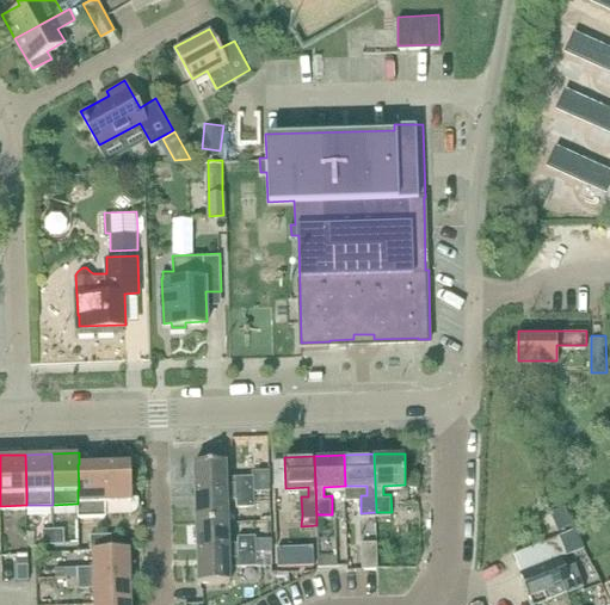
[(226,458),(195,460),(195,461),(195,491),(254,488),(253,474),(236,474),(236,481),(227,481),(226,458)]
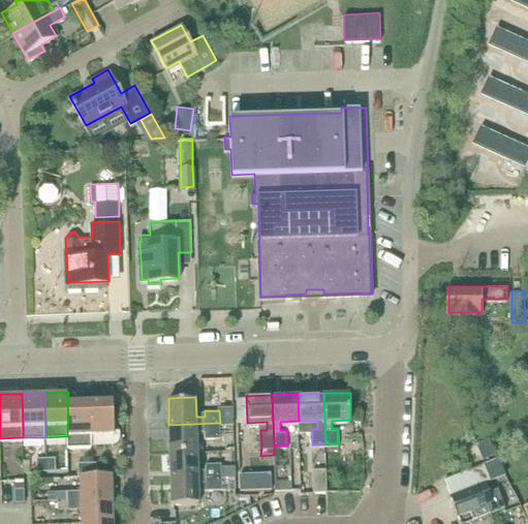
[(114,400),(90,401),(91,432),(92,442),(114,442),(119,439),(121,435),(121,427),(115,427),(114,400)]
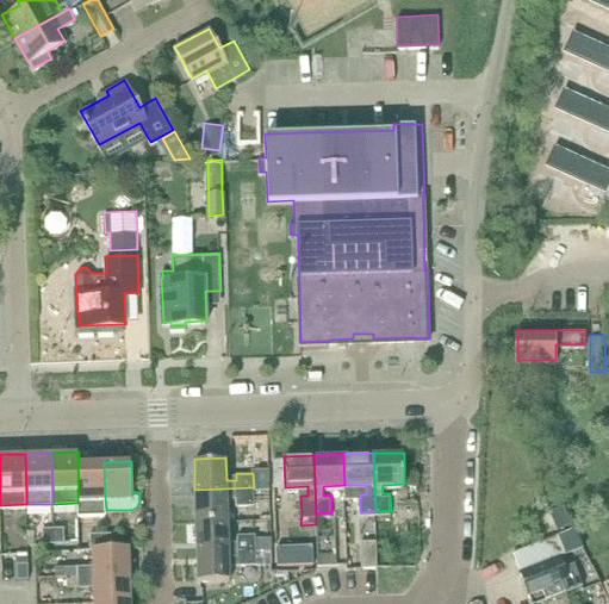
[(106,510),(105,498),(104,462),(79,464),(78,464),(79,489),(78,489),(78,499),(79,515),(106,514),(106,510)]
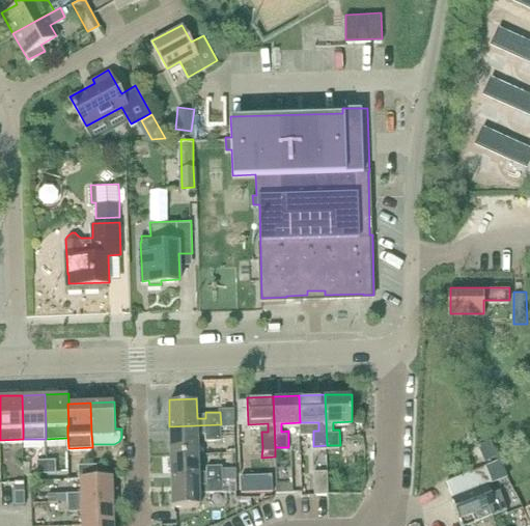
[(221,424),(169,426),(170,451),(198,450),(197,433),(205,432),(206,438),(221,438),(221,424)]
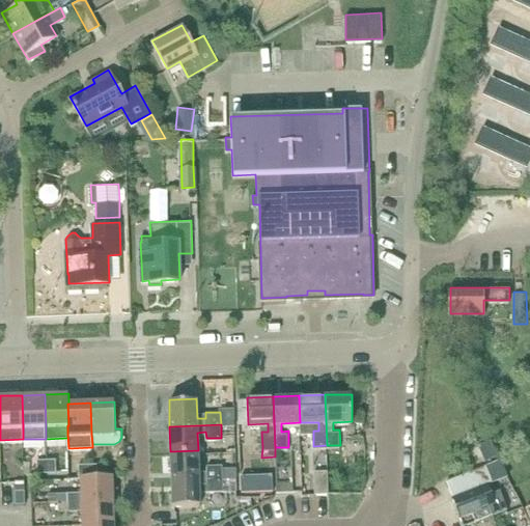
[(225,426),(226,439),(239,439),(239,425),(225,426)]
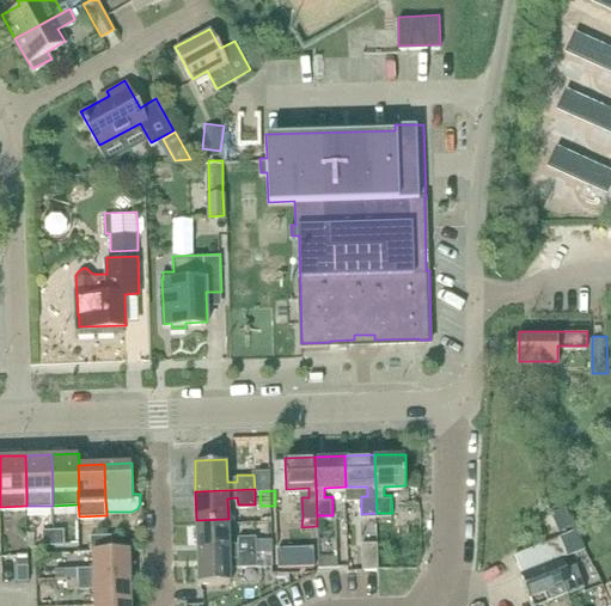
[(566,505),(553,512),(560,528),(574,522),(566,505)]
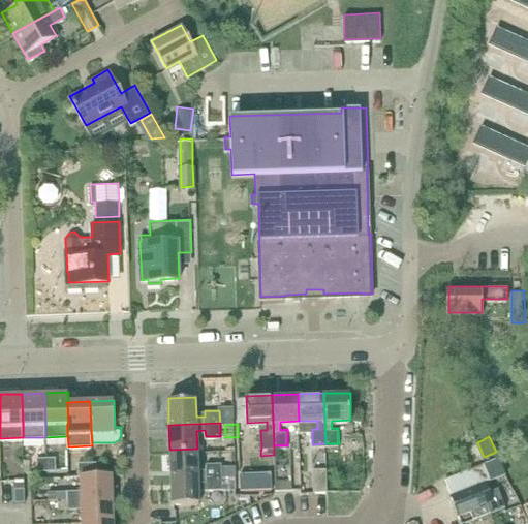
[(197,449),(169,450),(171,475),(236,473),(236,464),(221,464),(221,461),(208,461),(208,451),(197,452),(197,449)]
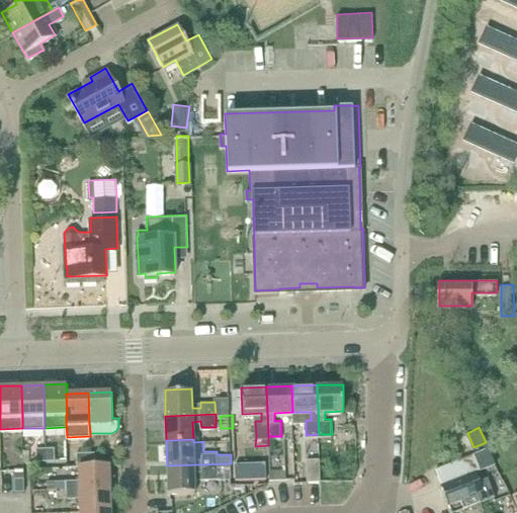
[(55,445),(46,446),(46,458),(55,458),(55,445)]
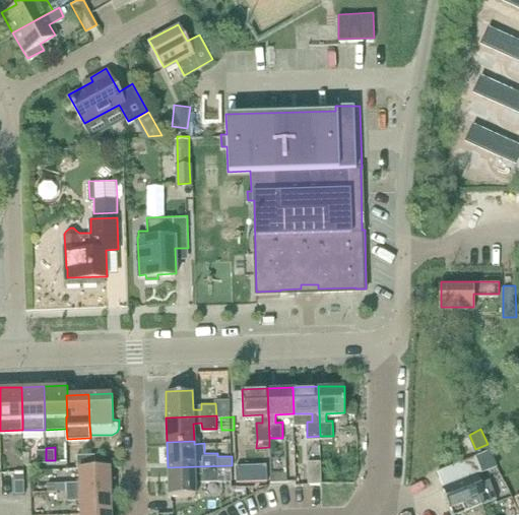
[(478,451),(437,468),(443,484),(470,473),(470,474),(477,472),(497,464),(491,447),(488,447),(478,451)]
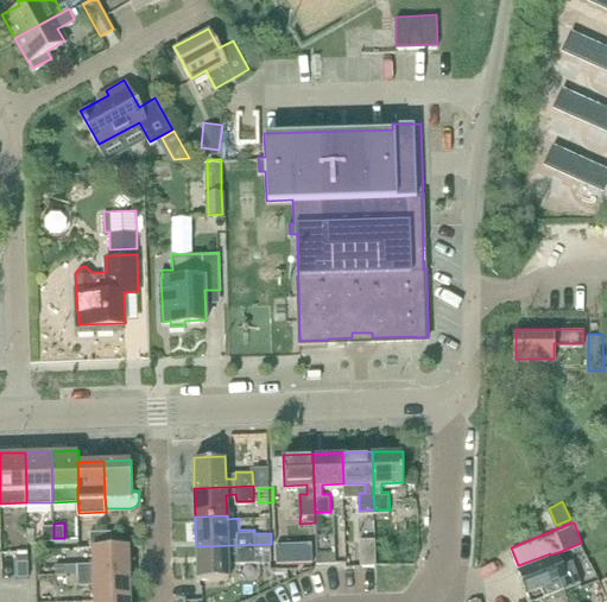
[(54,538),(54,524),(43,524),(43,539),(54,538)]
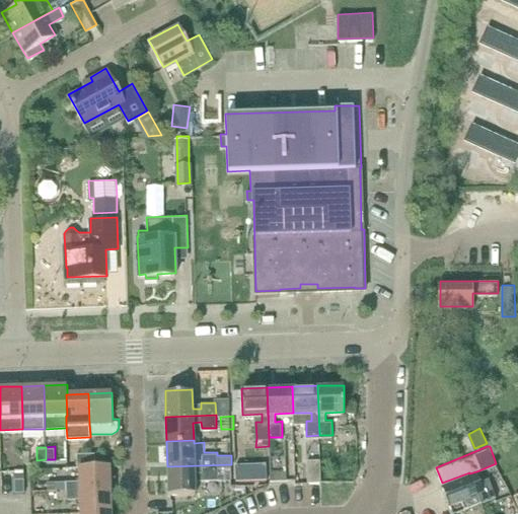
[(80,464),(86,464),(86,451),(77,451),(77,465),(80,464)]
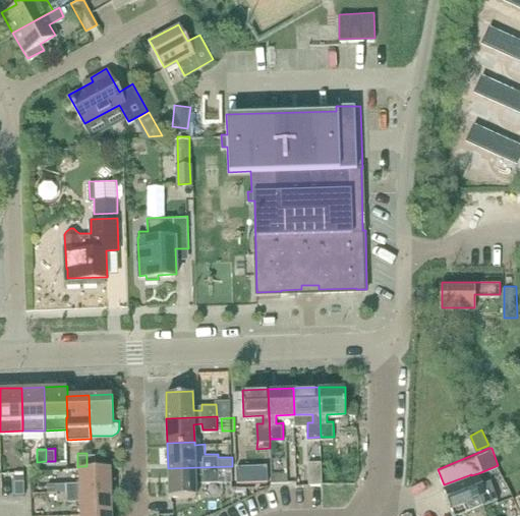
[(96,453),(87,453),(87,466),(96,466),(96,453)]
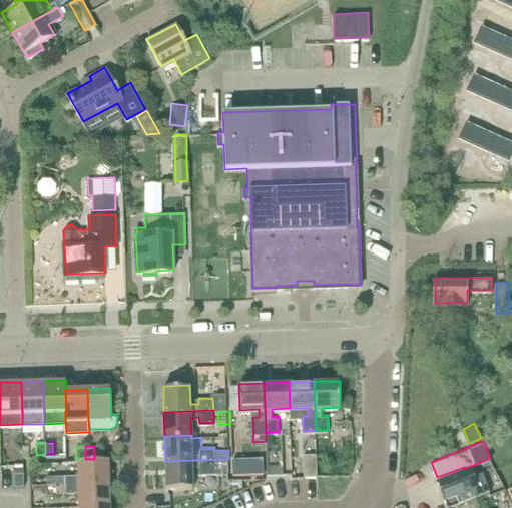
[(316,453),(303,453),(303,475),(317,475),(316,453)]
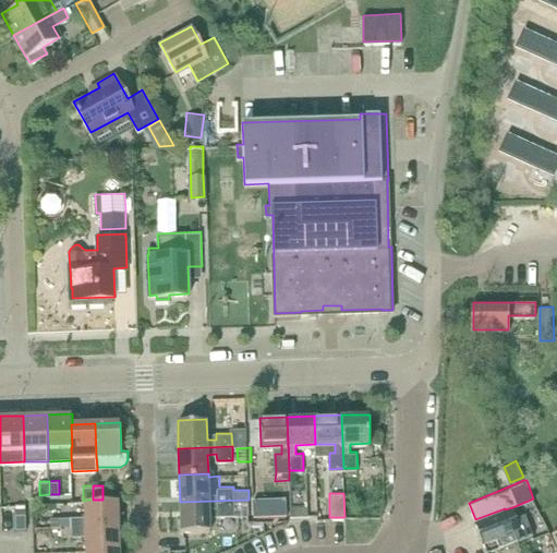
[(62,525),(119,524),(119,499),(103,500),(93,500),(86,500),(86,515),(61,516),(62,525)]
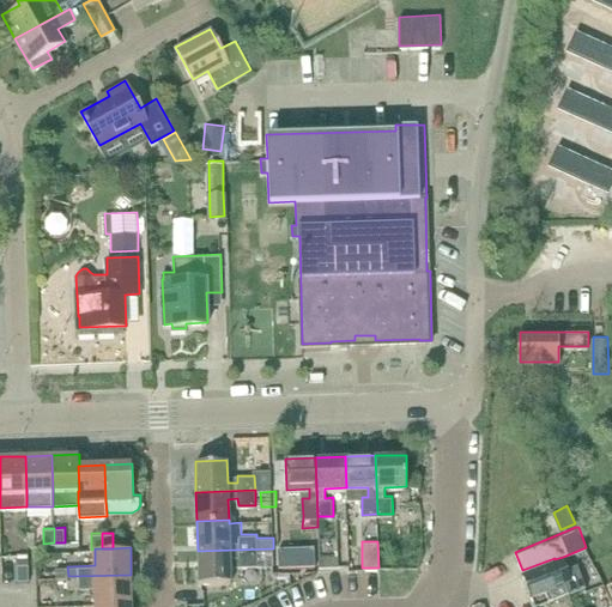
[(273,548),(198,551),(199,582),(231,581),(230,558),(240,558),(240,565),(258,565),(258,559),(271,558),(271,550),(273,548)]
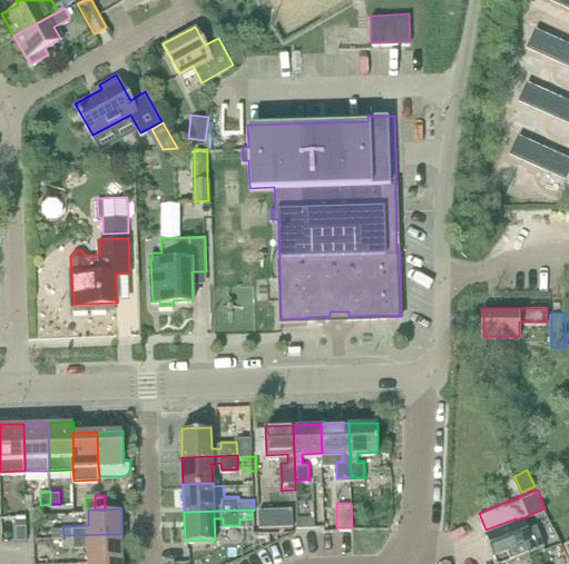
[(315,525),(315,515),(296,516),(297,525),(315,525)]
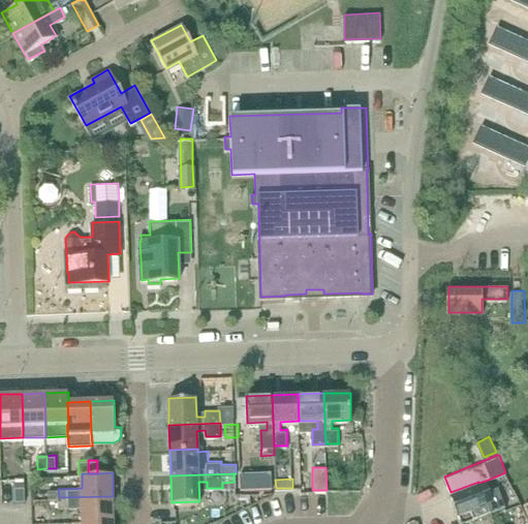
[(478,482),(451,492),(459,514),(471,509),(474,517),(490,511),(491,512),(506,505),(498,486),(489,490),(486,481),(478,483),(478,482)]
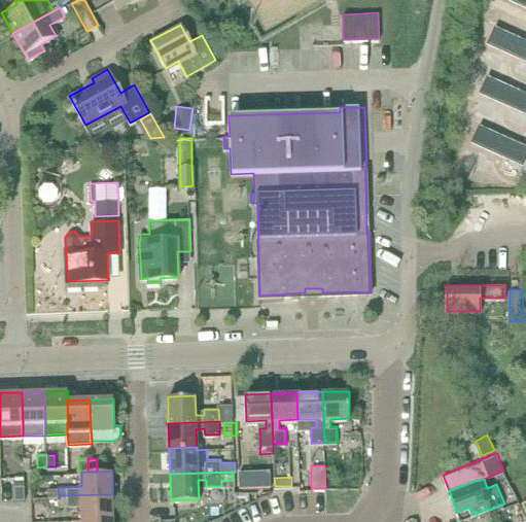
[(25,484),(15,485),(15,498),(25,498),(25,484)]
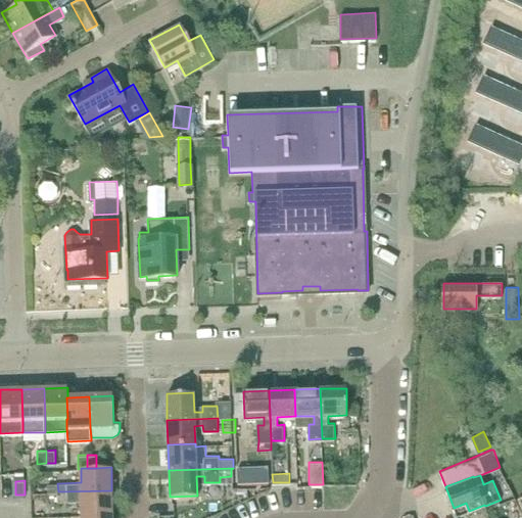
[(48,492),(58,491),(57,483),(48,483),(48,492)]
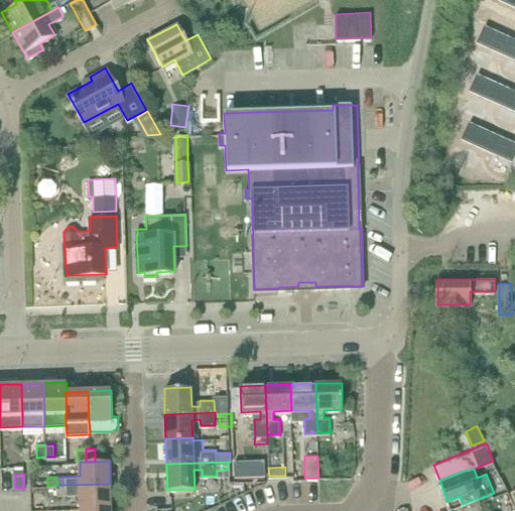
[(81,507),(111,506),(110,484),(67,486),(67,494),(81,494),(81,507)]
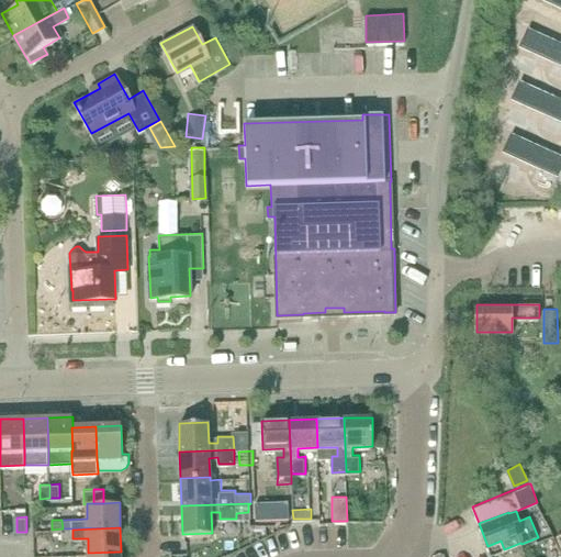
[(63,539),(73,538),(73,530),(53,530),(53,538),(63,538),(63,539)]
